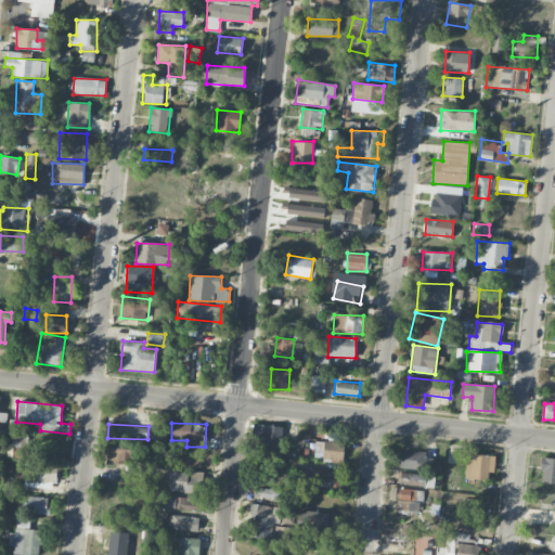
[(255,451),(285,452),(286,426),(256,425),(255,451)]
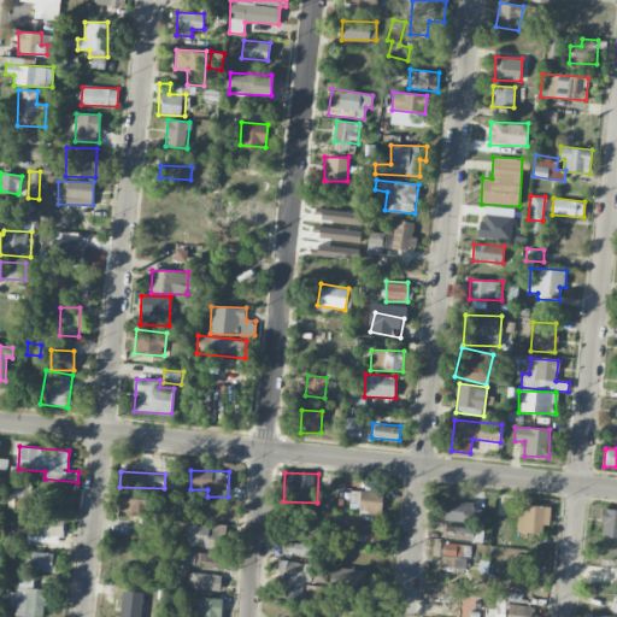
[(31,486),(16,483),(12,507),(28,510),(31,486)]
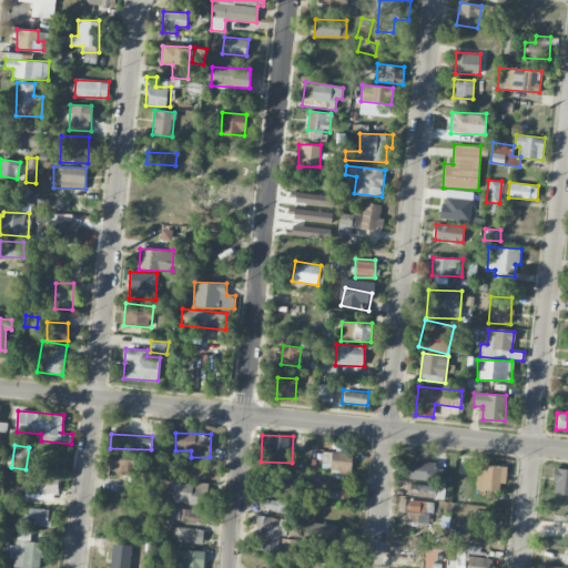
[(352,470),(352,453),(322,452),(322,469),(352,470)]
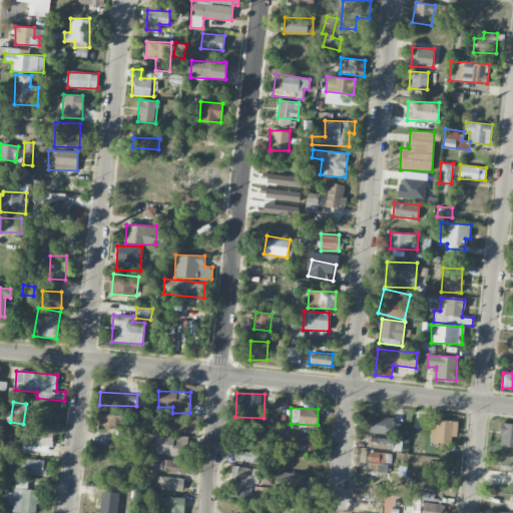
[(120,428),(122,416),(98,413),(97,425),(120,428)]
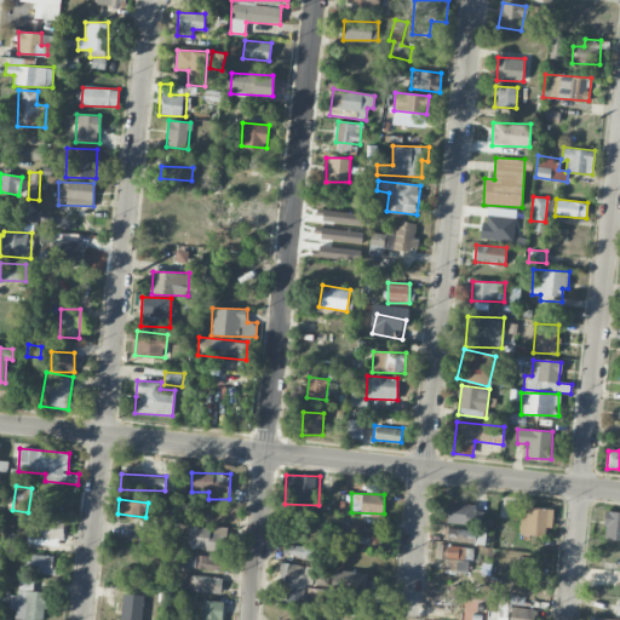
[(477,524),(478,504),(447,503),(447,523),(477,524)]
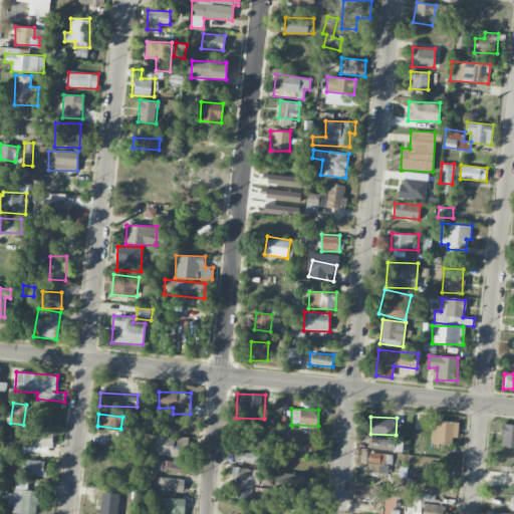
[(455,444),(456,422),(432,420),(431,443),(455,444)]
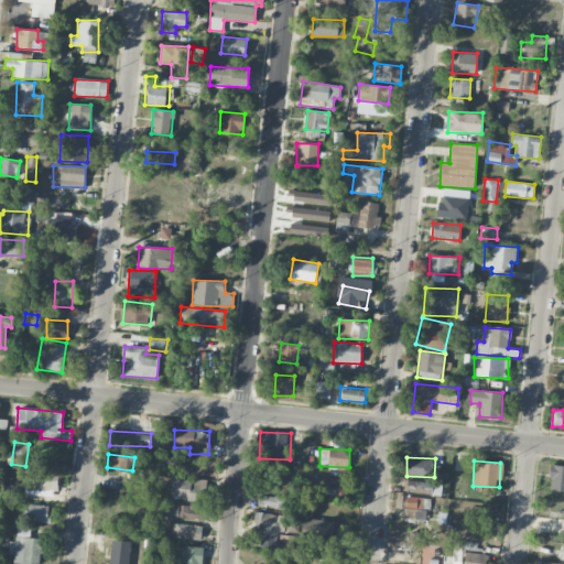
[(550,491),(563,491),(563,465),(550,465),(550,491)]
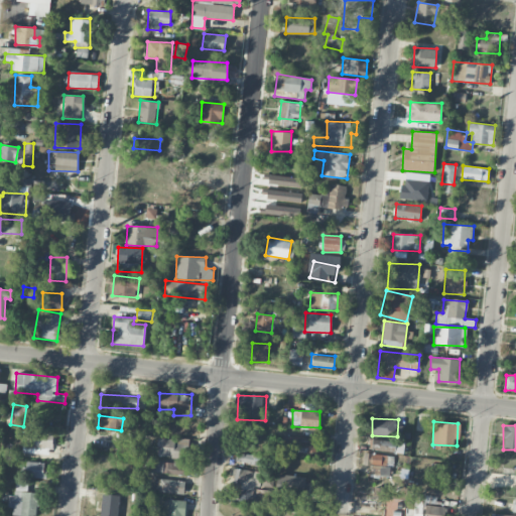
[(53,431),(22,430),(21,446),(53,447),(53,431)]
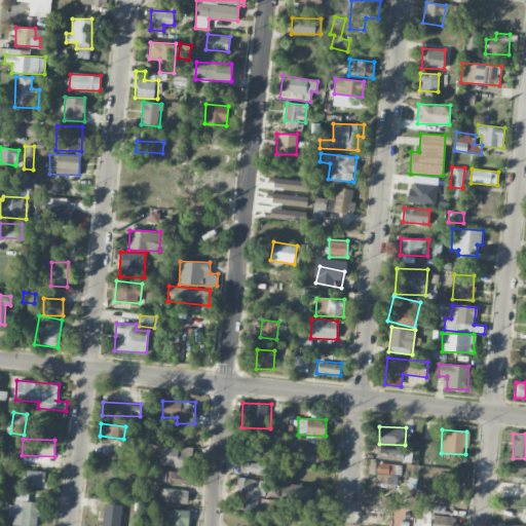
[(288,460),(324,461),(325,446),(288,445),(288,460)]
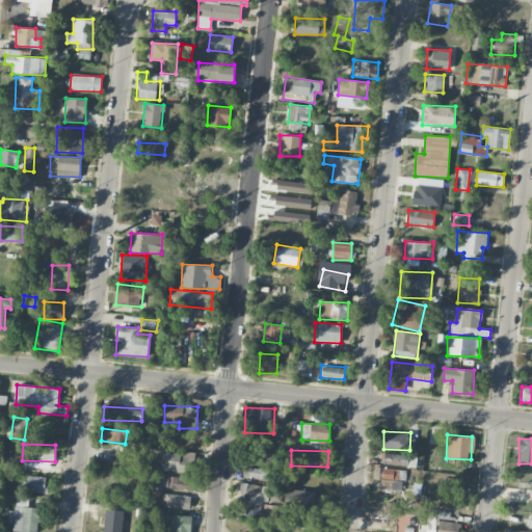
[(162,471),(193,472),(194,452),(162,451),(162,471)]
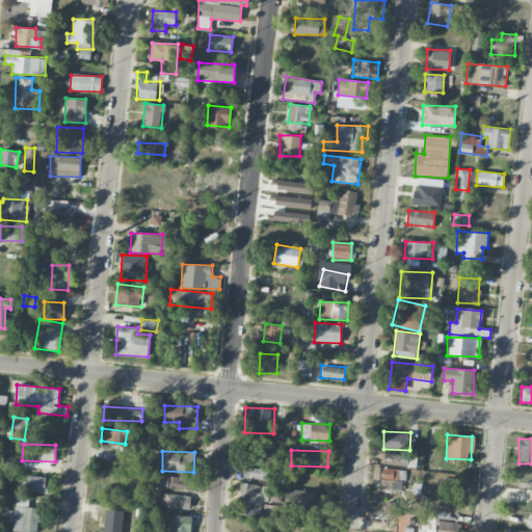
[(381,463),(416,467),(417,456),(383,452),(381,463)]
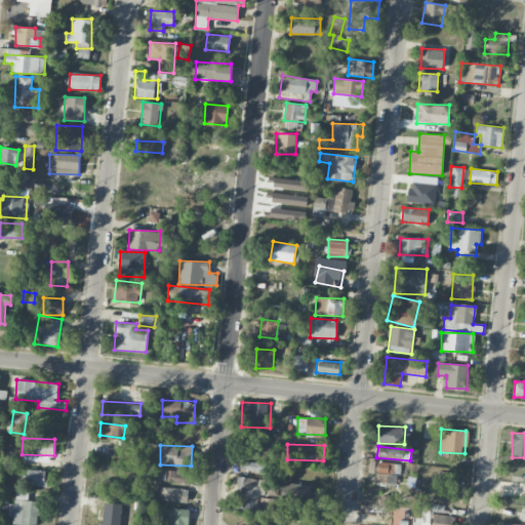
[(370,473),(377,473),(376,483),(396,484),(396,462),(370,461),(370,473)]
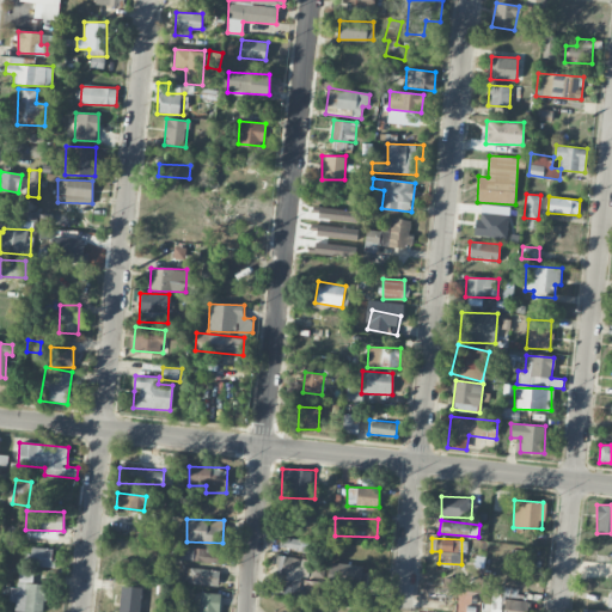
[(178,562),(225,563),(226,548),(179,546),(178,562)]
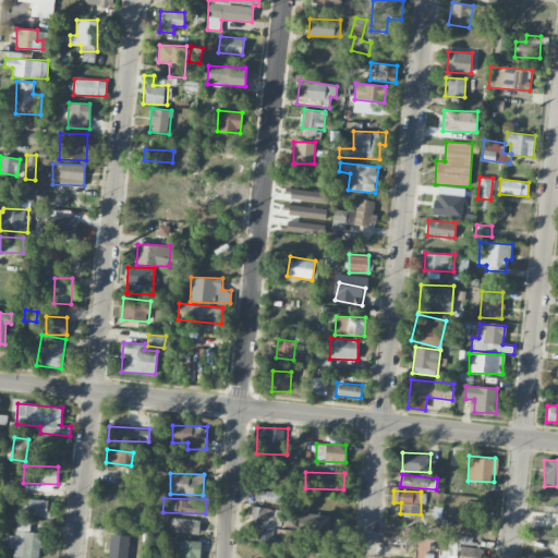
[(49,500),(25,499),(25,516),(48,517),(49,500)]
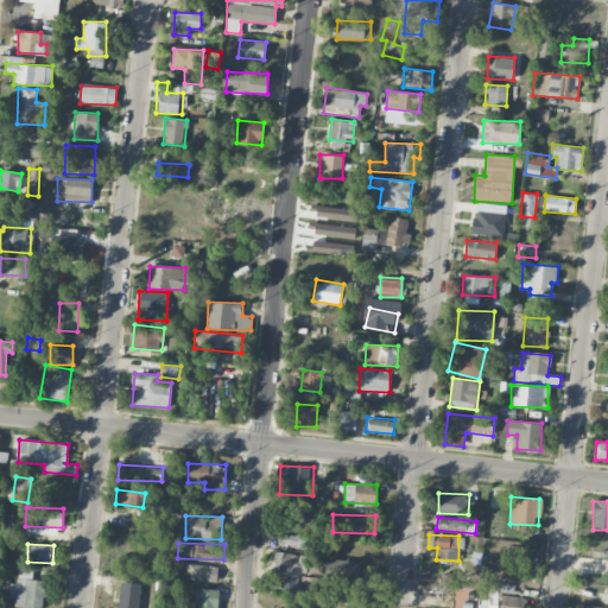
[(272,571),(303,577),(306,557),(276,551),(272,571)]
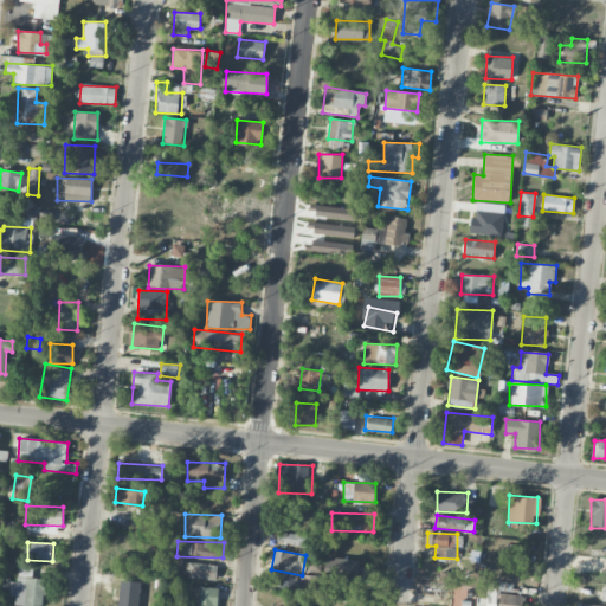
[(361,558),(324,559),(324,582),(362,581),(361,558)]
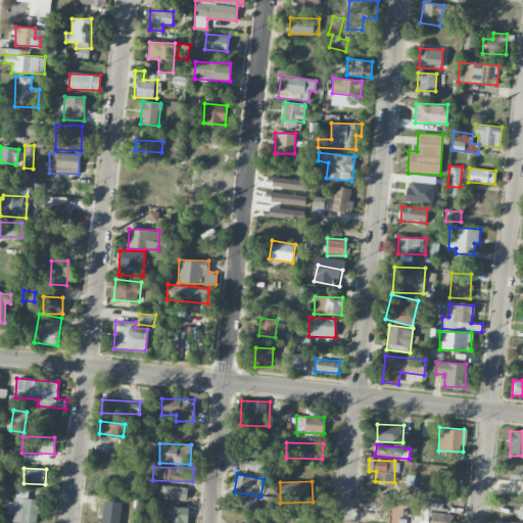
[(187,486),(160,485),(159,498),(186,500),(187,486)]
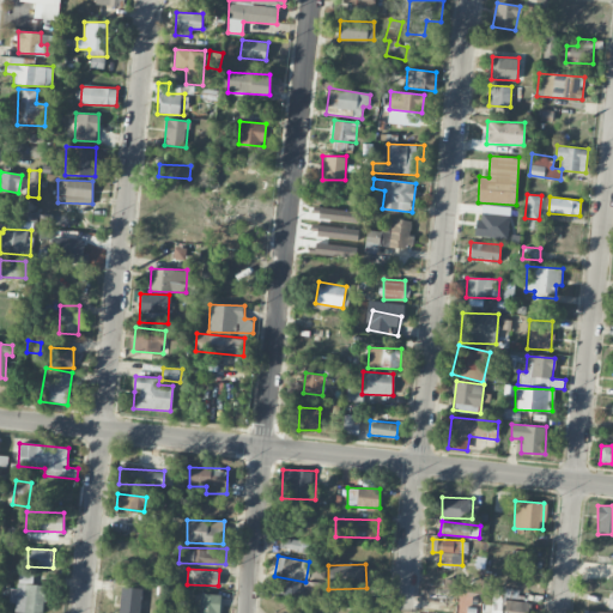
[(28,612),(43,612),(46,586),(32,584),(34,572),(19,571),(18,589),(10,588),(8,602),(16,602),(14,612),(28,612)]
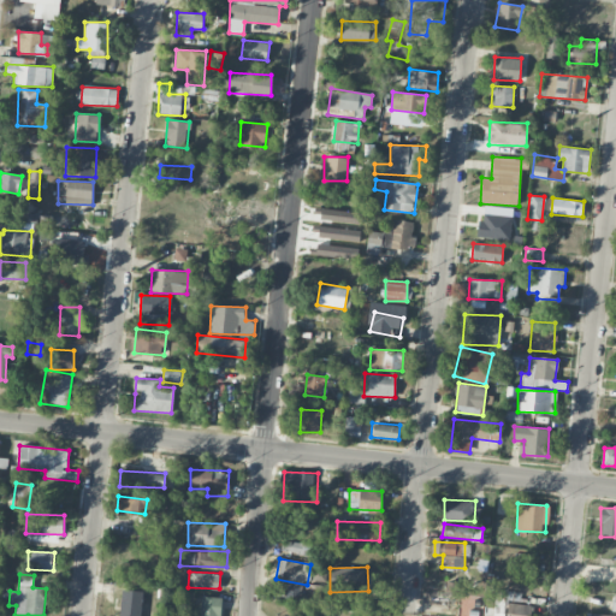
[(445,592),(465,593),(465,582),(446,581),(445,592)]
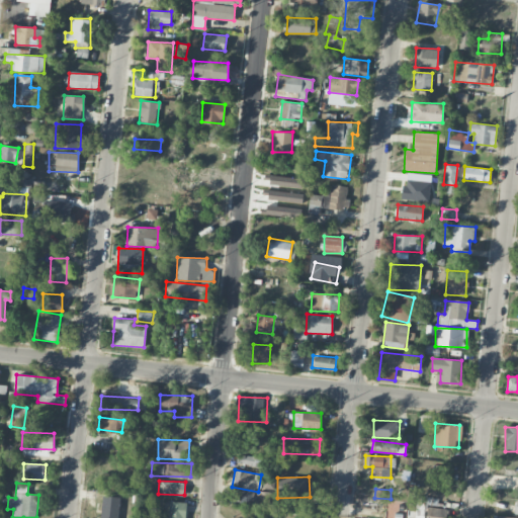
[(118,517),(119,497),(101,496),(100,517),(118,517)]
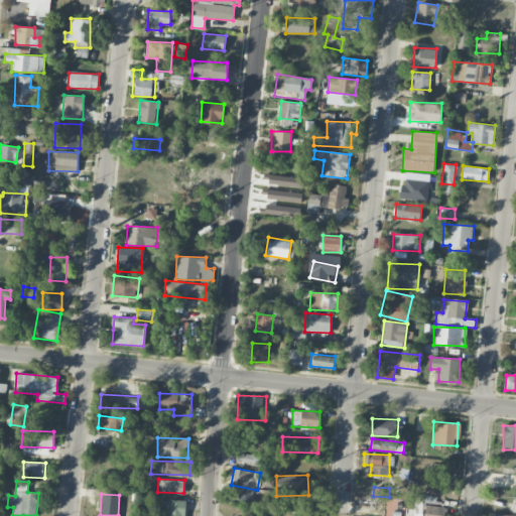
[(166,515),(183,515),(184,500),(168,500),(166,515)]
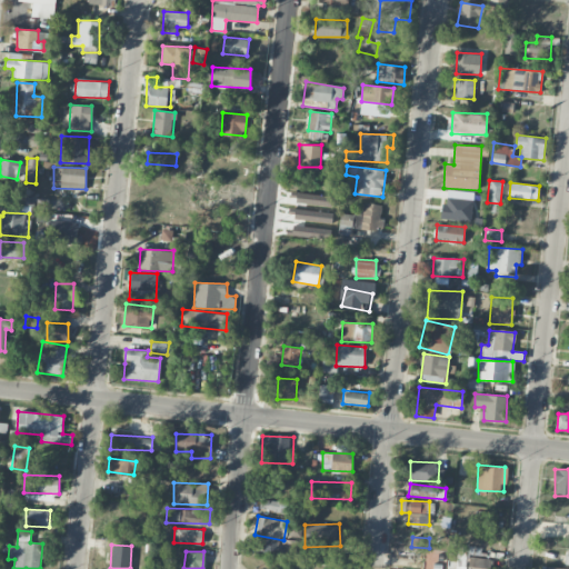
[(489,568),(490,558),(468,557),(467,568),(489,568)]
